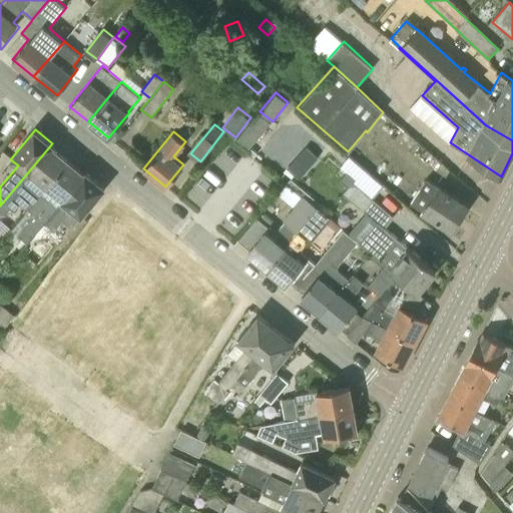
[(30,207),(68,159),(52,146),(53,144),(52,143),(0,205),(0,213),(6,213),(11,208),(13,209),(20,201),(29,208),(30,207)]
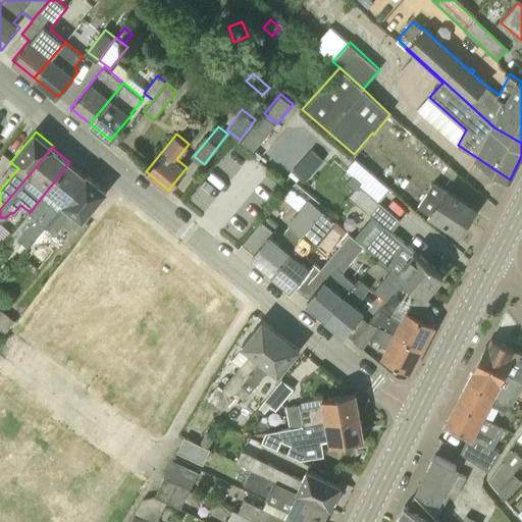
[(324,159),(312,148),(302,159),(315,170),(324,159)]
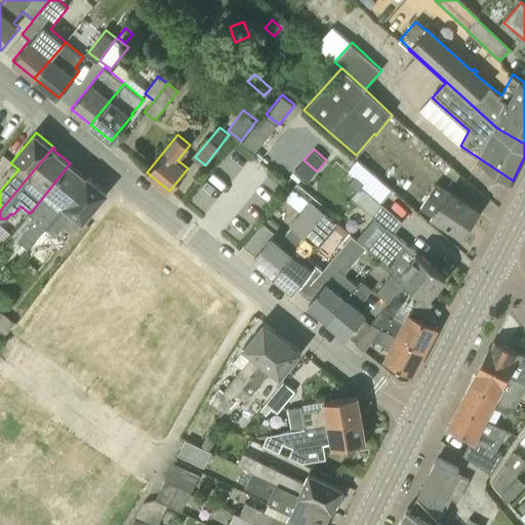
[(29,247),(46,227),(87,177),(70,163),(31,212),(37,217),(19,239),(29,247)]
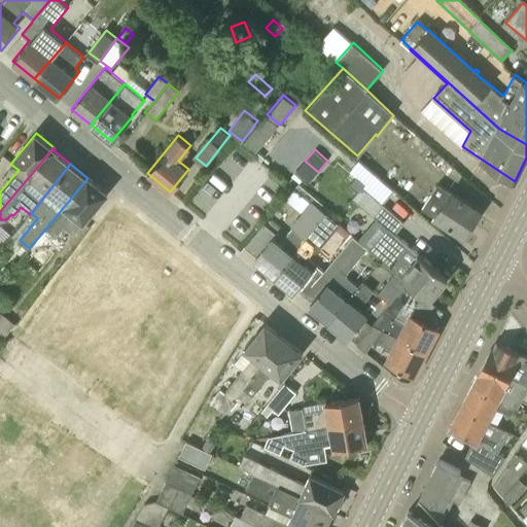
[(88,178),(46,227),(56,236),(65,224),(74,232),(107,192),(89,177),(88,178)]
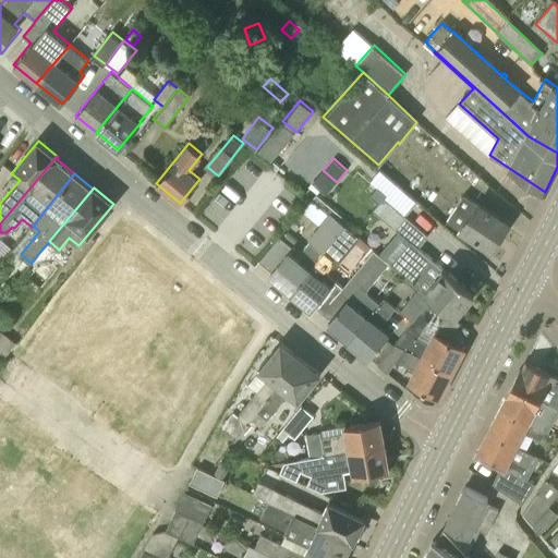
[(313,198),(330,214),(330,213),(334,209),(316,194),(313,198)]
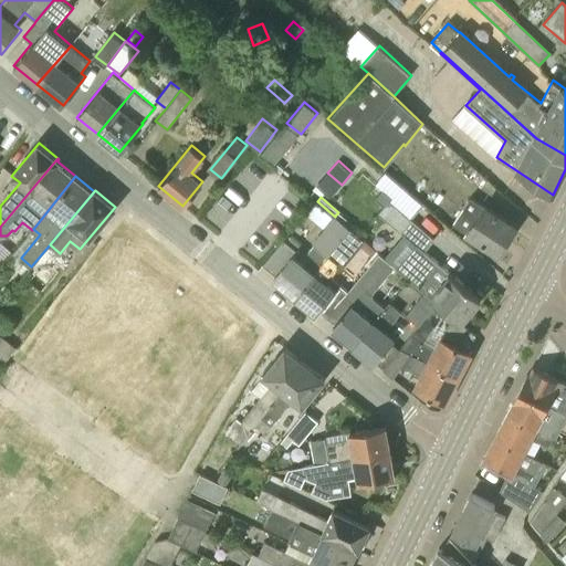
[(482,206),(471,198),(454,223),(467,231),(465,233),(498,254),(515,227),(483,205),(482,206)]
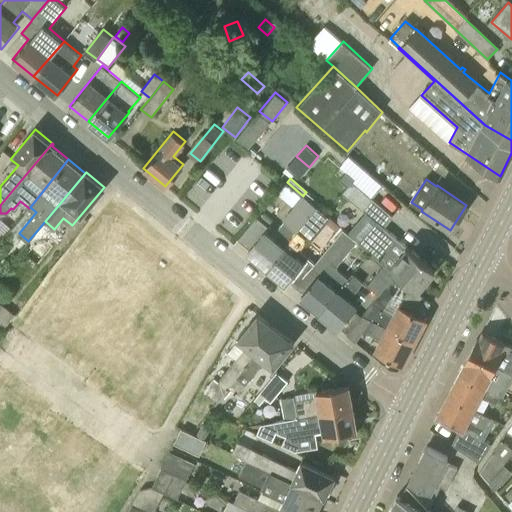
[(250,295),(118,193),(98,219),(229,321),(250,295)]
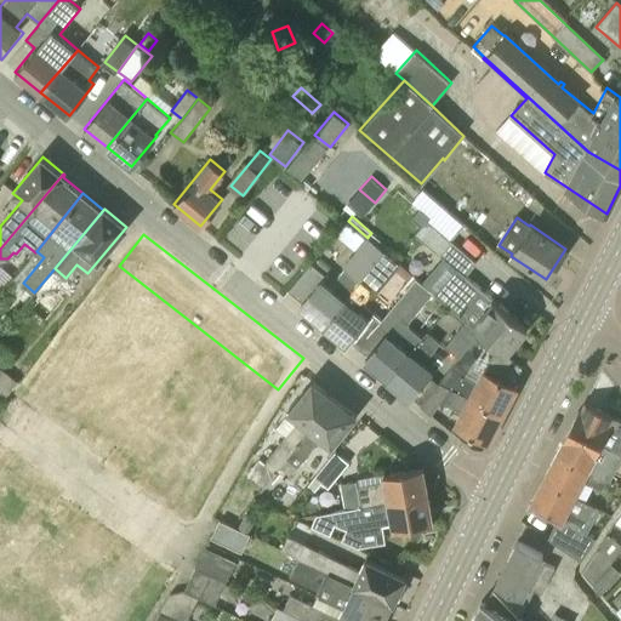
[(324,280),(328,277),(311,262),(288,289),(303,302),(300,306),(323,323),(368,269),(385,251),(368,237),(368,238),(343,267),(345,268),(335,280),(336,281),(331,288),(324,280)]
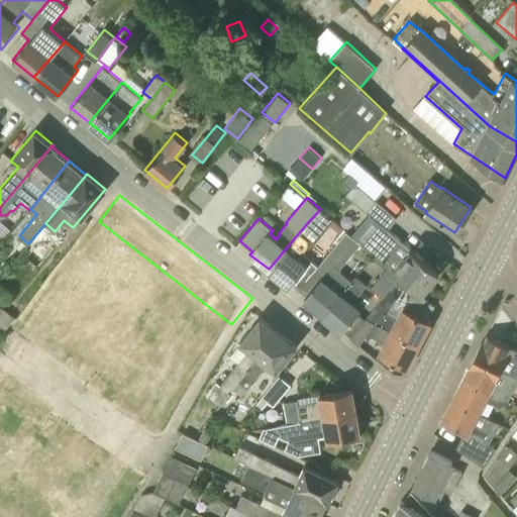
[(413,288),(420,294),(439,272),(411,247),(402,241),(388,228),(397,218),(376,200),(366,209),(381,222),(363,243),(362,244),(369,250),(389,268),(400,277),(414,288),(413,288)]
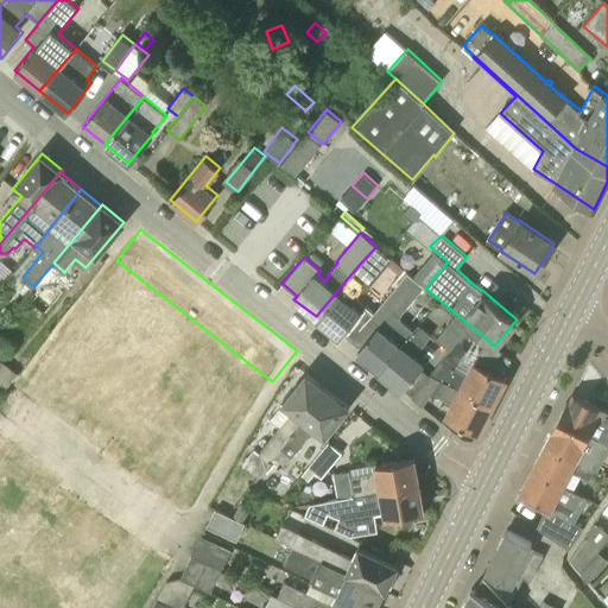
[(320,266),(327,259),(315,248),(308,257),(320,266)]
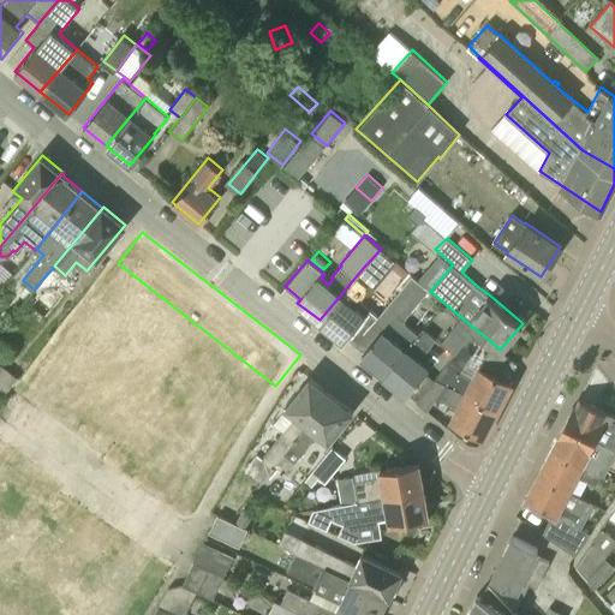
[(356,342),(378,316),(359,300),(378,279),(364,267),(320,320),(344,341),(348,335),(356,342)]
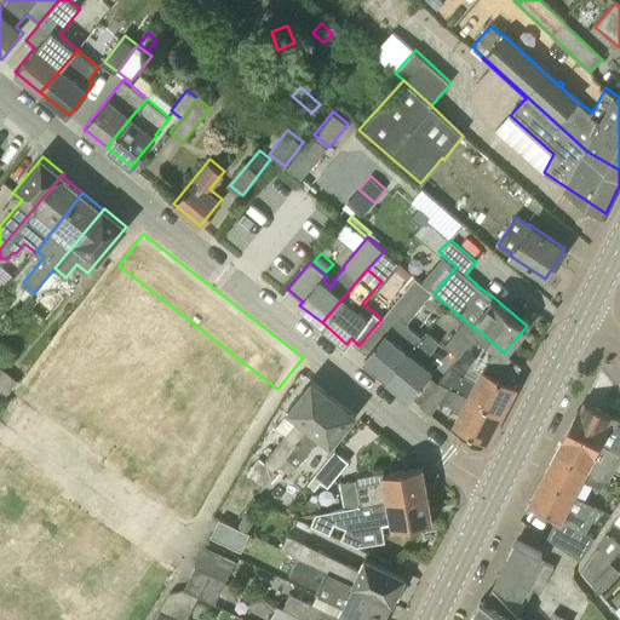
[(388,378),(420,337),(408,327),(408,321),(432,292),(415,279),(412,282),(382,319),(359,345),(368,354),(363,359),(388,378)]
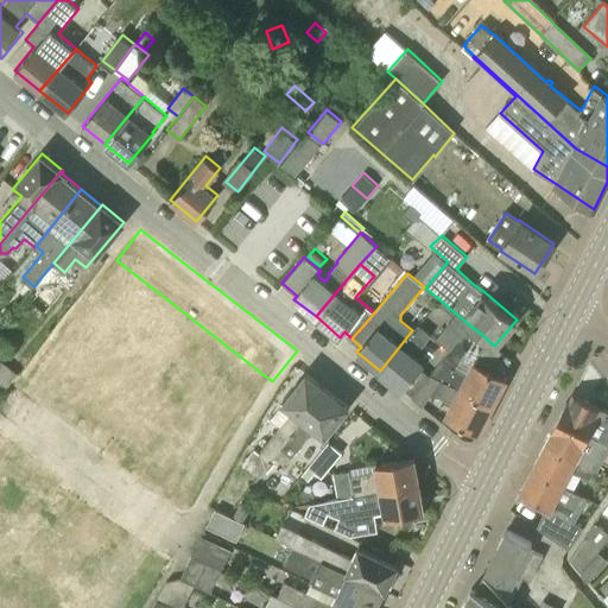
[(94,305),(112,320),(122,305),(105,292),(94,305)]
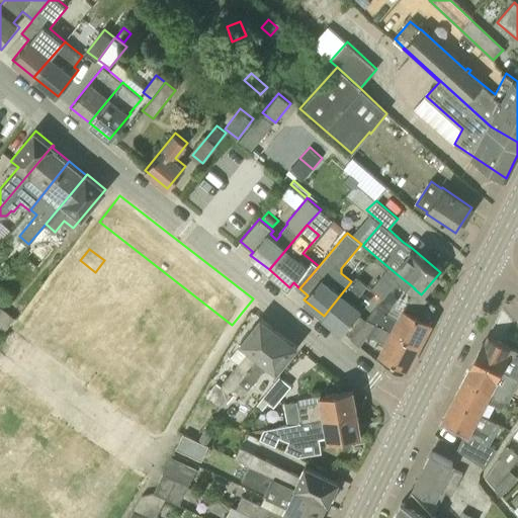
[(445,266),(439,261),(435,266),(440,271),(445,266)]
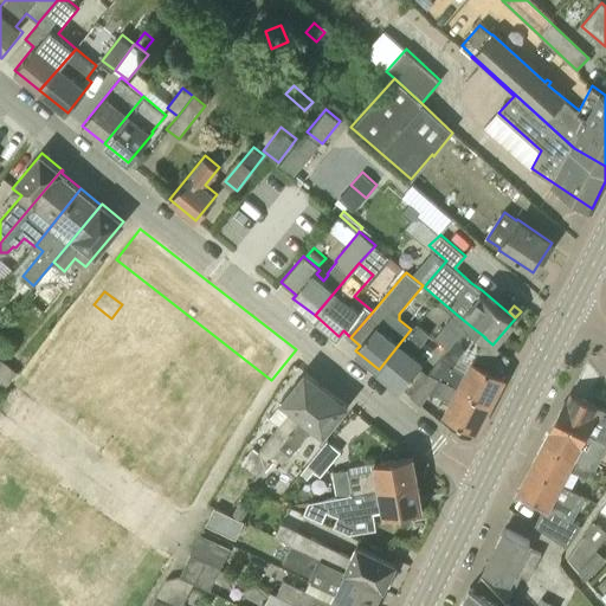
[(160,336),(188,358),(200,342),(162,314),(152,328),(141,320),(130,335),(149,349),(160,336)]
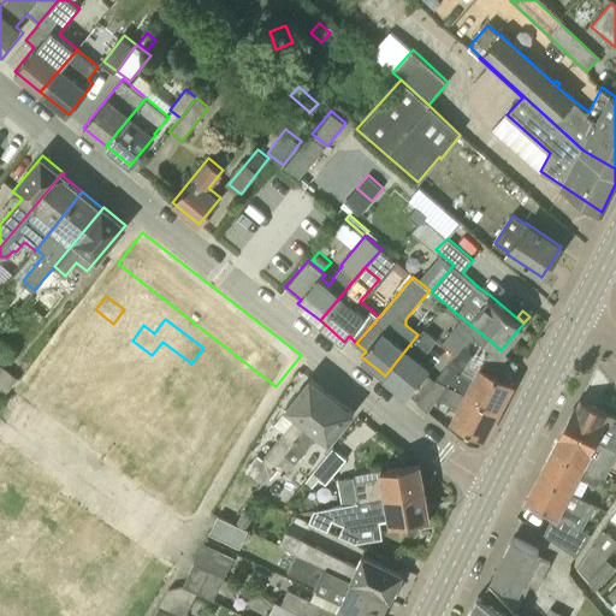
[(455,355),(462,347),(477,330),(463,319),(442,344),(455,355)]
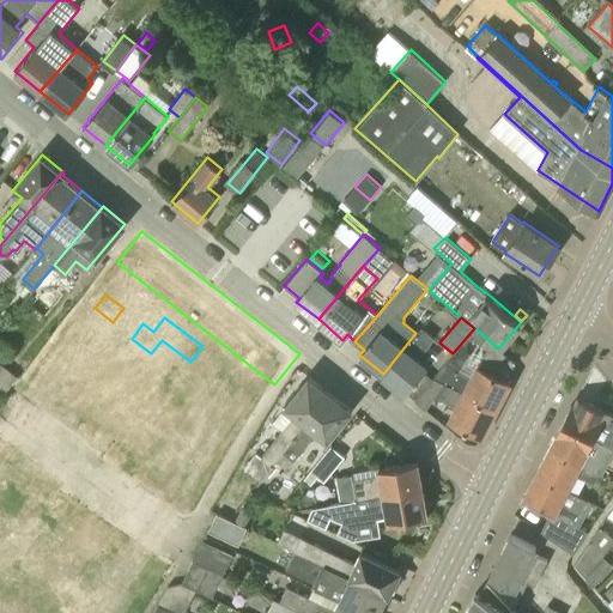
[(416,399),(432,377),(424,370),(428,366),(418,358),(435,339),(422,327),(416,333),(383,374),(406,393),(407,393),(416,399)]
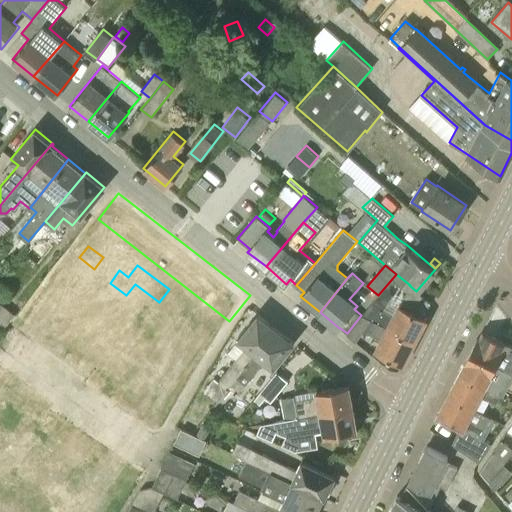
[(429,302),(416,291),(409,285),(403,298),(394,317),(382,311),(393,293),(384,288),(378,295),(361,315),(415,340),(426,319),(422,317),(429,302)]
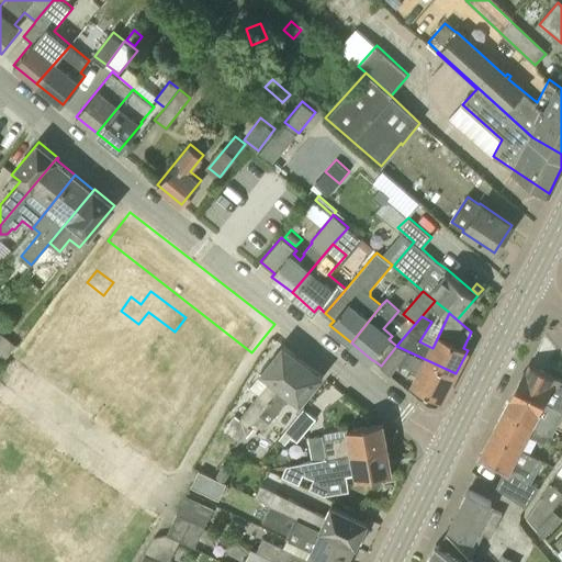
[(0,363),(0,364),(17,345),(0,332),(0,363)]
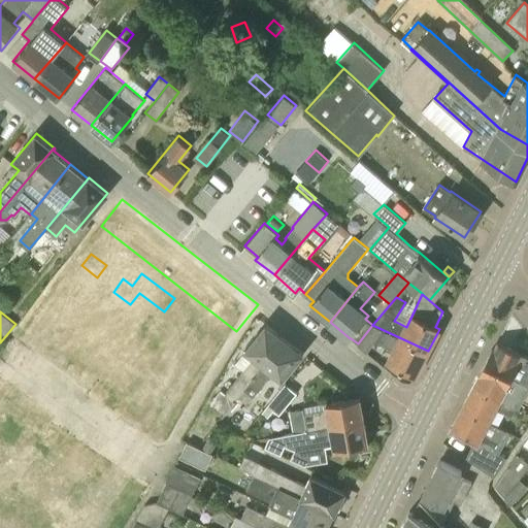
[(183,342),(206,353),(220,322),(196,311),(183,342)]
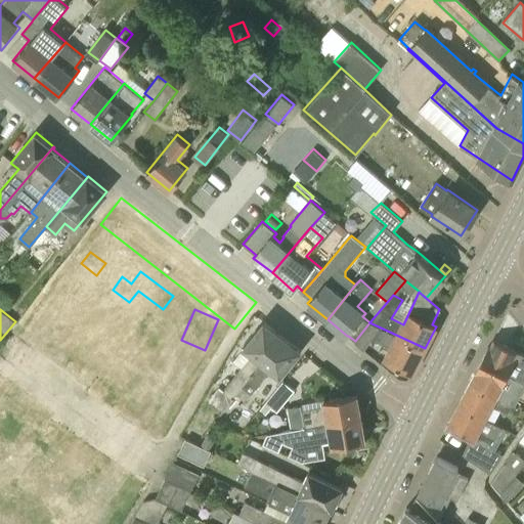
[(235,392),(280,335),(264,320),(242,348),(250,355),(223,390),(219,387),(208,399),(216,406),(221,410),(235,392)]
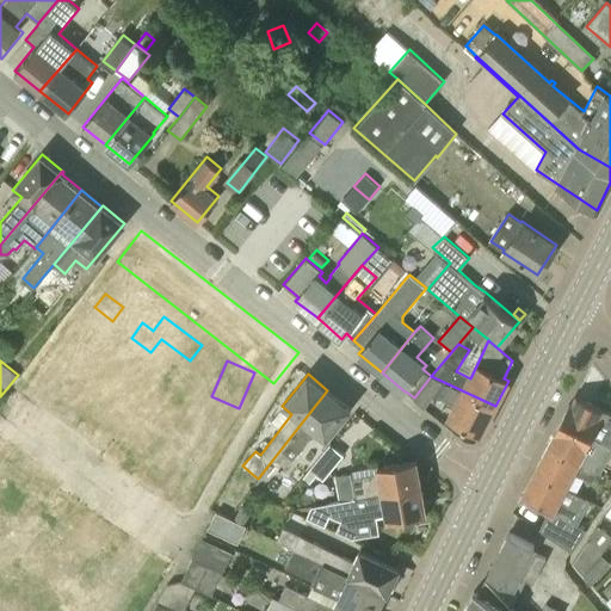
[(480,434),(495,406),(431,376),(414,397),(413,399),(424,408),(436,394),(456,406),(449,419),(480,434)]
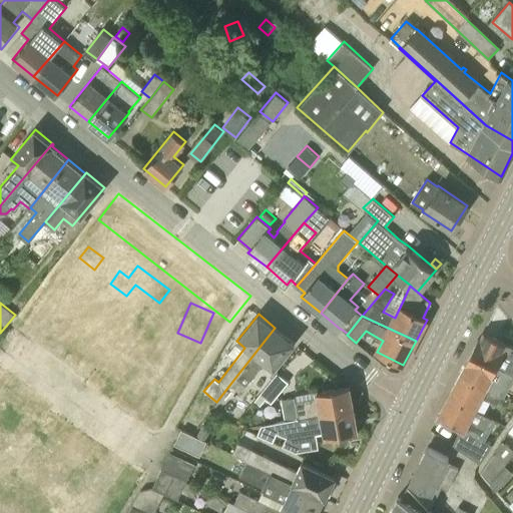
[(275,328),(230,384),(239,392),(264,362),(273,370),(294,344),(275,328)]
